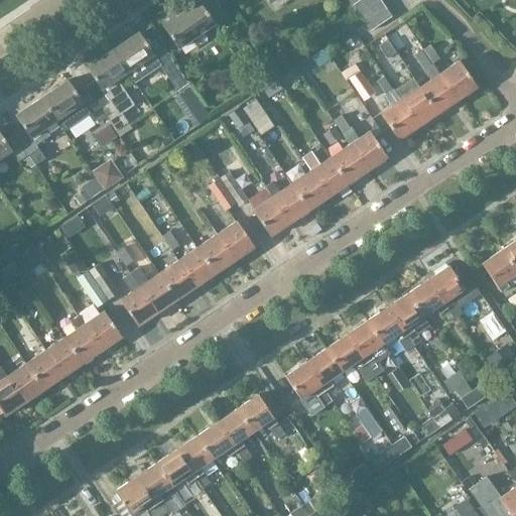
[(214,26),(225,19),(211,0),(197,0),(174,15),(169,8),(156,17),(176,47),(212,24),(214,26)]
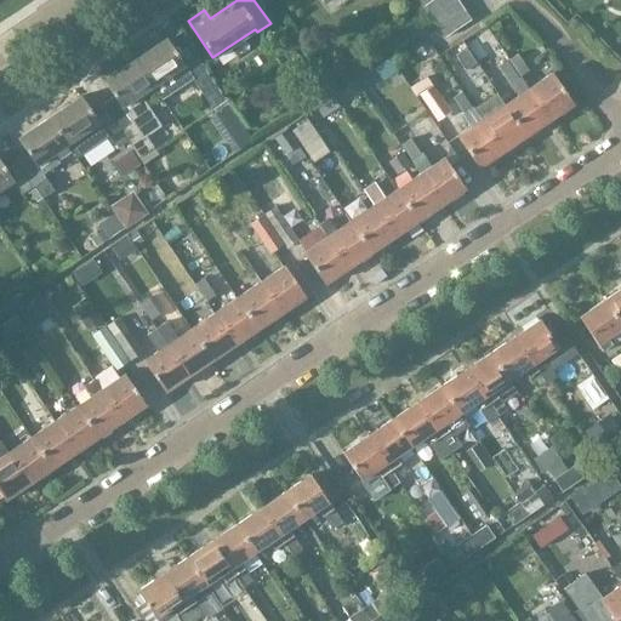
[(319,0),(323,4),(329,13),(347,0),(319,0)]
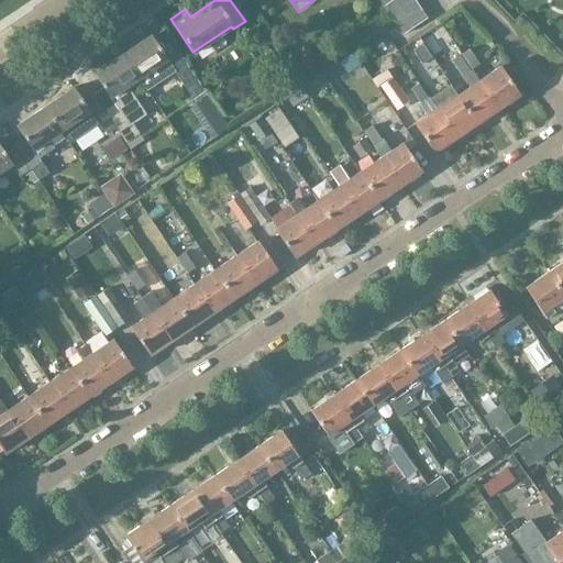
[(381,0),(404,34),(427,19),(414,0),(381,0)]
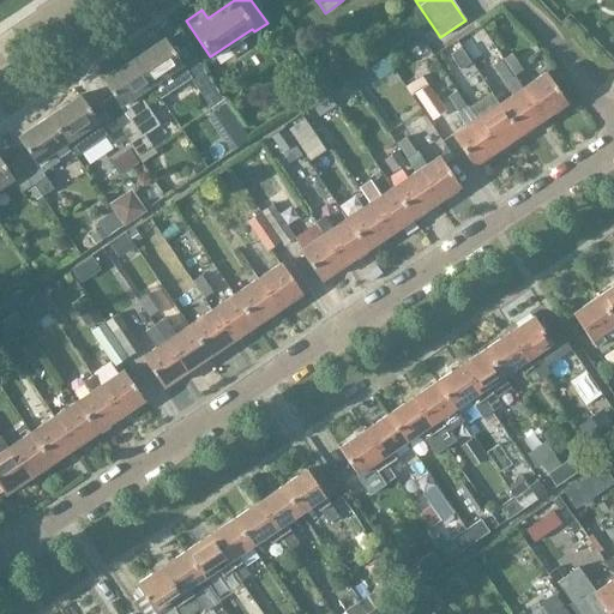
[(613,0),(565,0),(552,14),(601,61),(613,47),(613,0)]
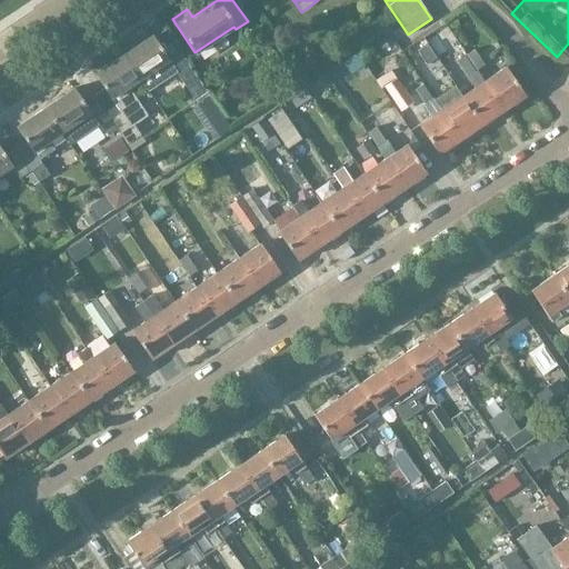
[(121,52),(138,78),(148,92),(176,73),(193,100),(205,92),(178,52),(168,59),(150,33),(121,52)]
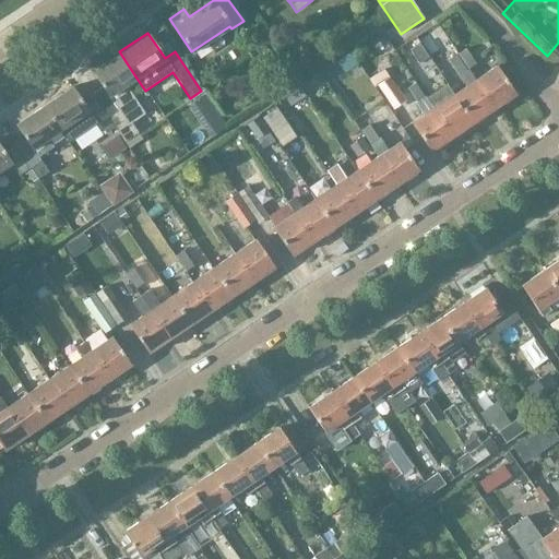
[(427,58),(418,45),(409,51),(418,63),(427,58)]
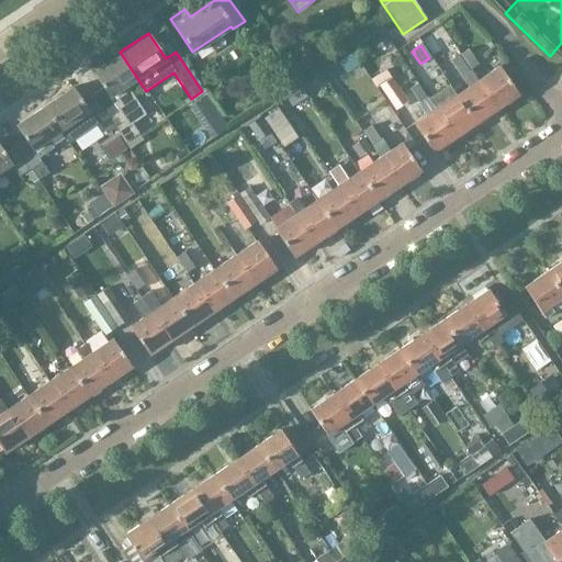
[(461,56),(470,69),(478,64),(468,49),(460,55),(461,56)]
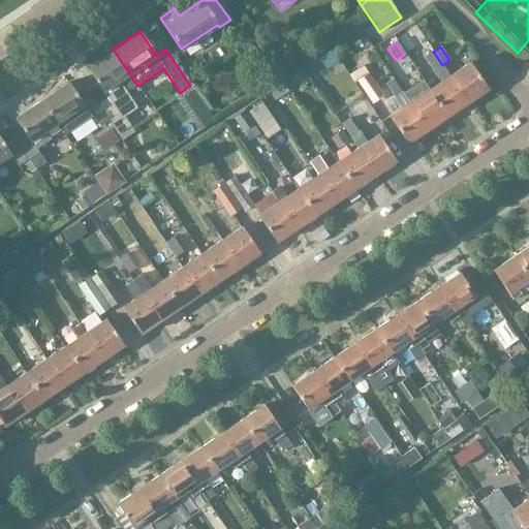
[(85,87),(110,123),(117,134),(130,125),(123,115),(135,106),(117,80),(128,72),(113,49),(87,67),(95,80),(85,87)]
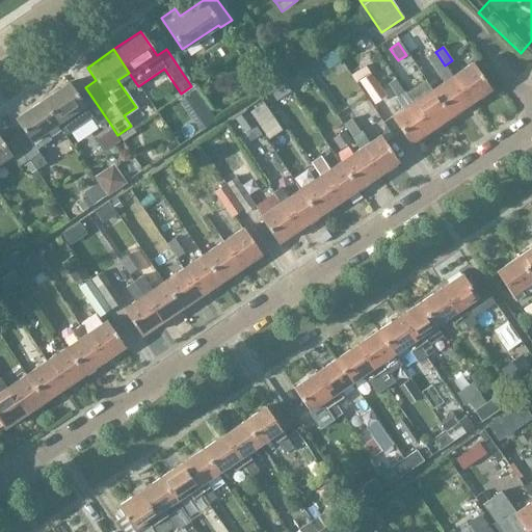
[(333,50),(320,59),(327,70),(340,61),(333,50)]
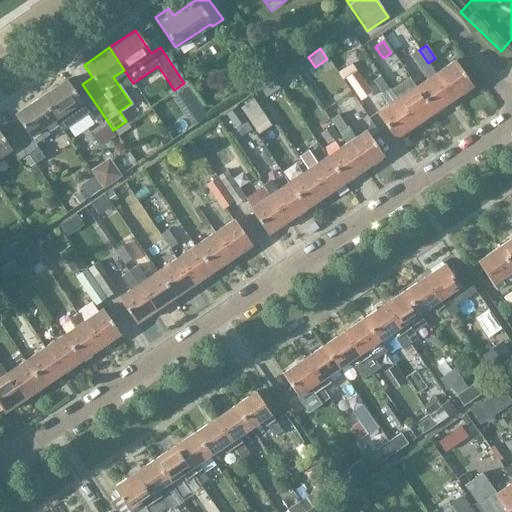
[(453,101),(436,75),(428,63),(420,51),(410,57),(427,81),(416,88),(434,114),(453,101)]
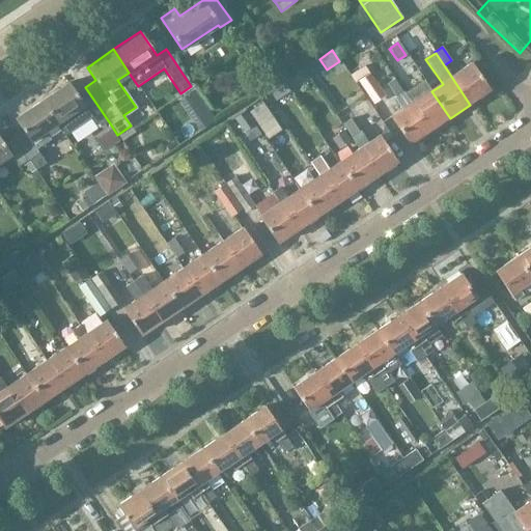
[(452,78),(470,105),(491,91),(472,64),(452,78)]
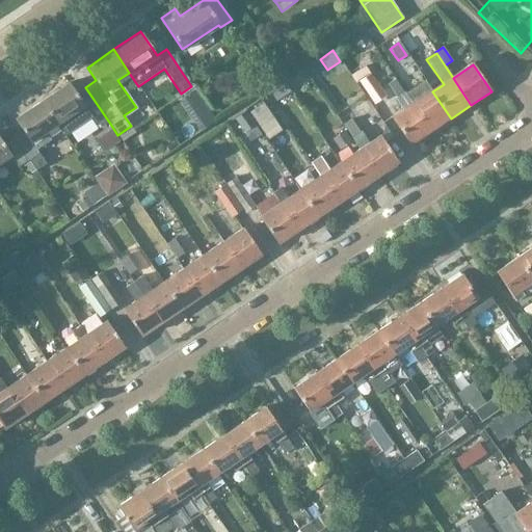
[(358,81),(374,104),(386,97),(370,74),(358,81)]
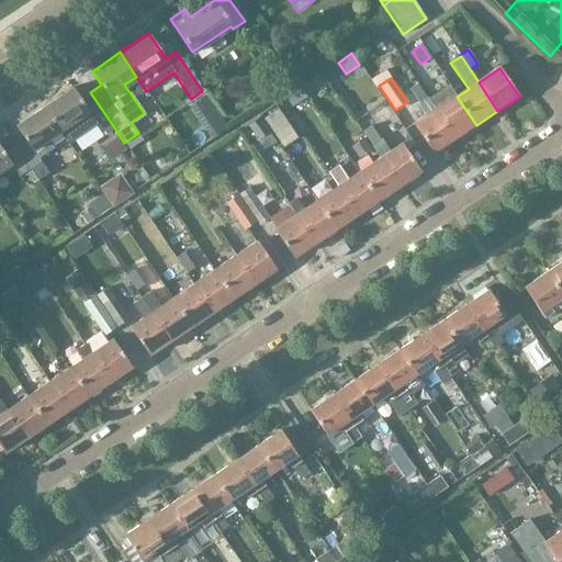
[(417,85),(409,89),(419,103),(418,103),(427,116),(414,125),(434,154),(454,139),(436,111),(427,99),(417,85)]
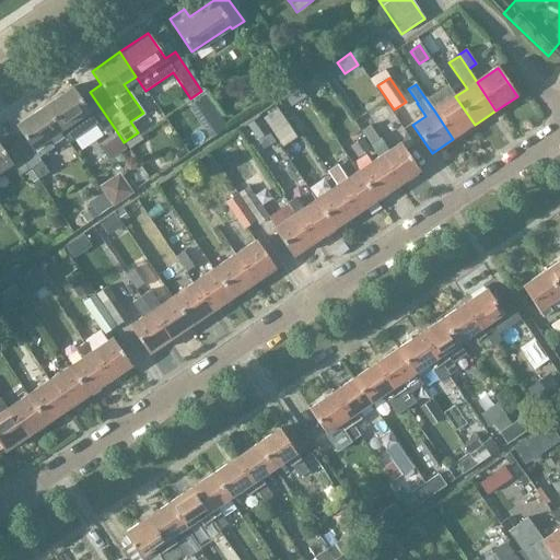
[(70,85),(43,104),(59,129),(68,143),(96,124),(103,135),(113,129),(115,131),(116,130),(90,92),(80,98),(70,85)]
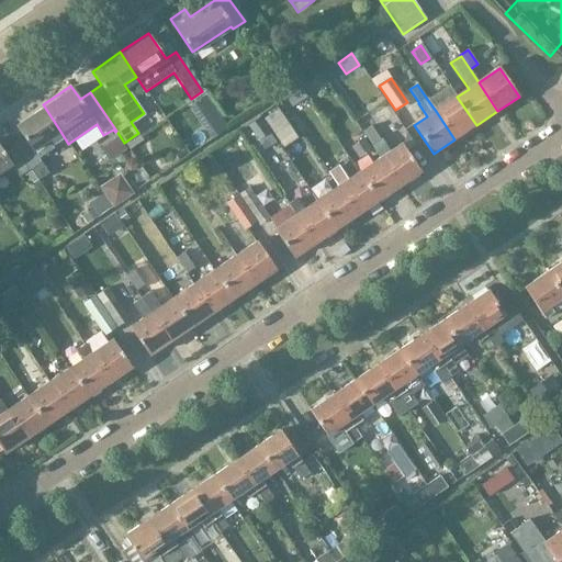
[(301,88),(285,99),(291,108),(306,97),(301,88)]
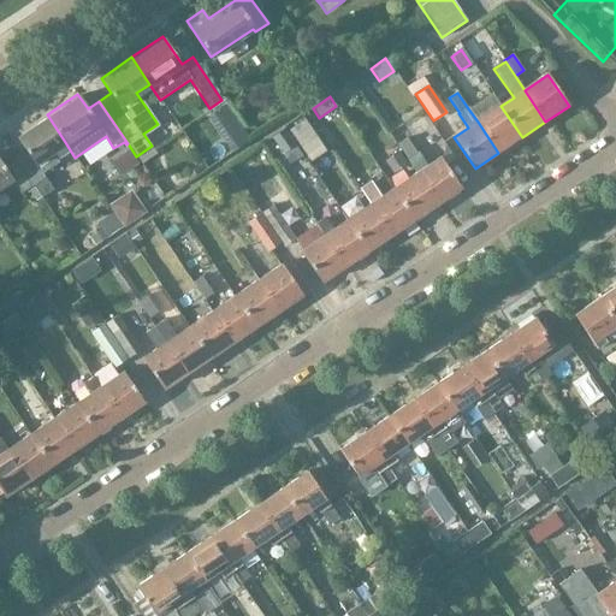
[(522,137),(501,106),(478,122),(498,153),(522,137)]
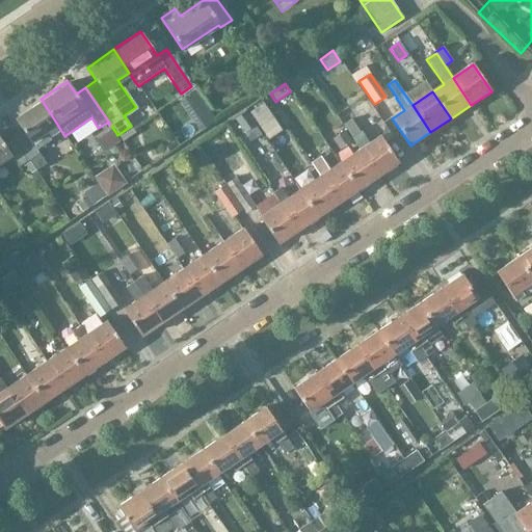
[(56,123),(41,99),(14,116),(22,130),(12,136),(28,161),(34,169),(45,163),(35,150),(50,139),(44,130),(56,123)]
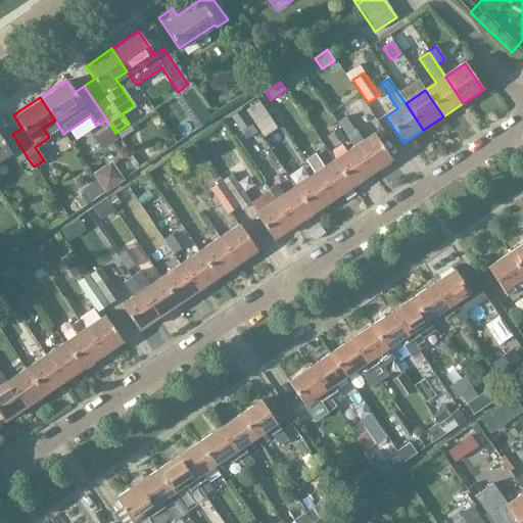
[(201,103),(186,113),(197,129),(211,119),(201,103)]
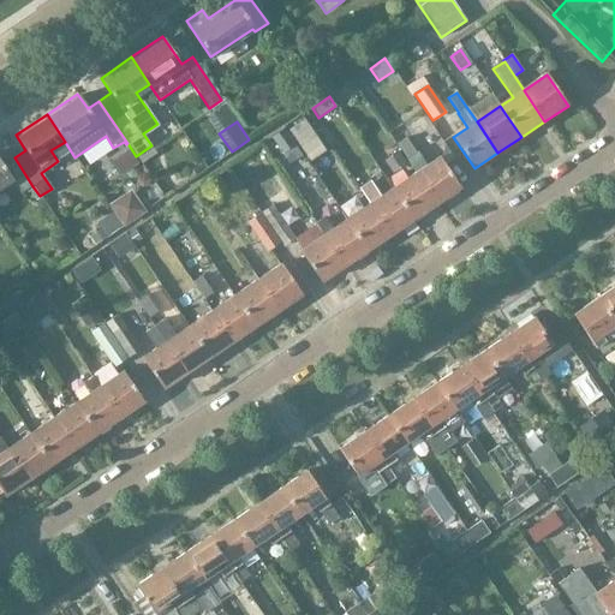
[(294,145),(282,127),(269,137),(281,154),(294,145)]
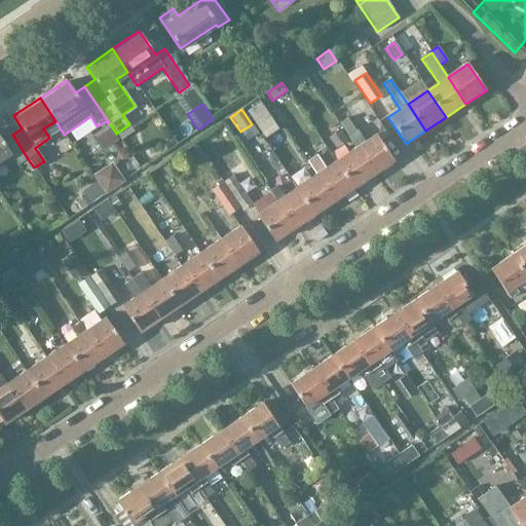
[(264,138),(277,129),(270,117),(256,126),(264,138)]
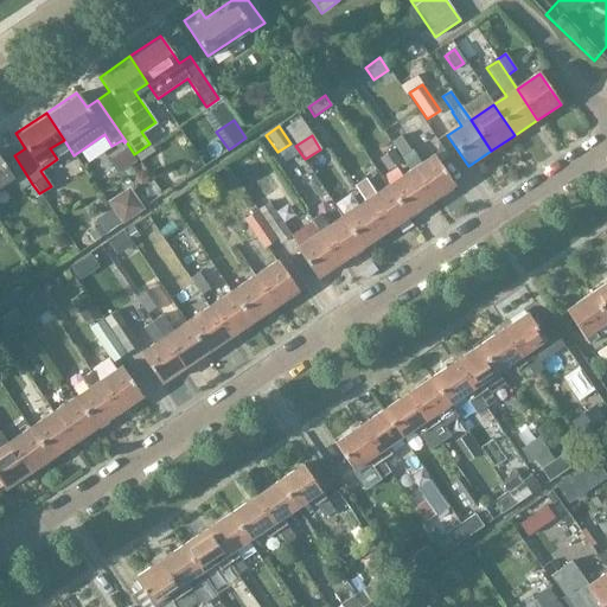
[(400,136),(391,142),(402,157),(410,152),(400,136)]
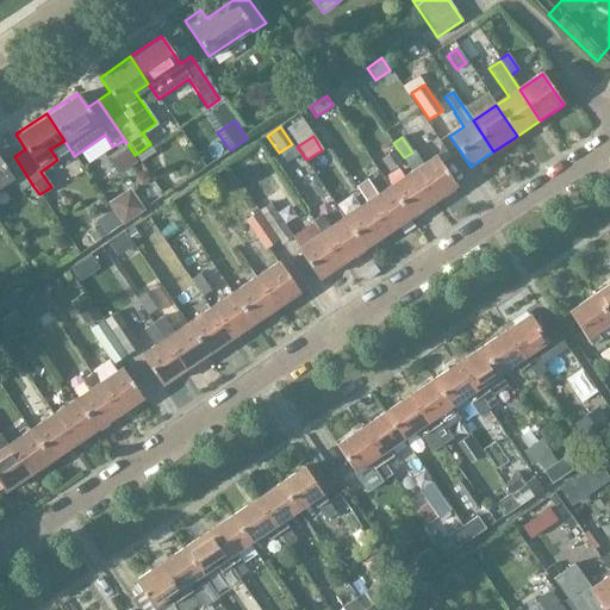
[(412,173),(433,204),(455,188),(435,157),(423,166),(414,151),(412,153),(404,157),(403,159),(412,173)]
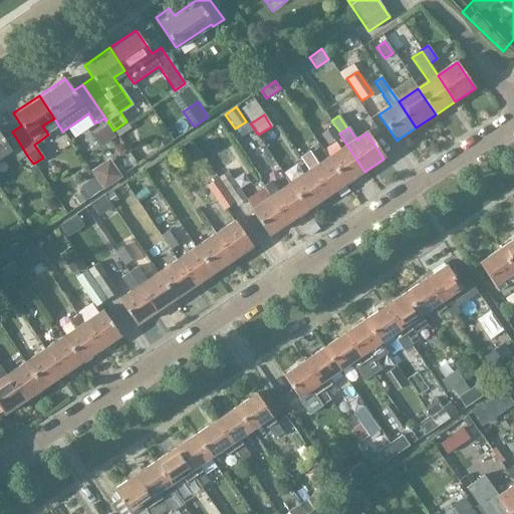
[(332,129),(323,135),(328,143),(337,137),(332,129)]
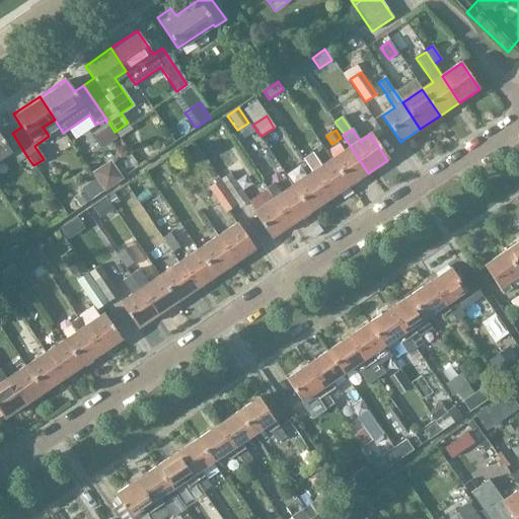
[(0,155),(9,150),(18,164),(27,157),(12,133),(2,140),(0,136),(0,155)]
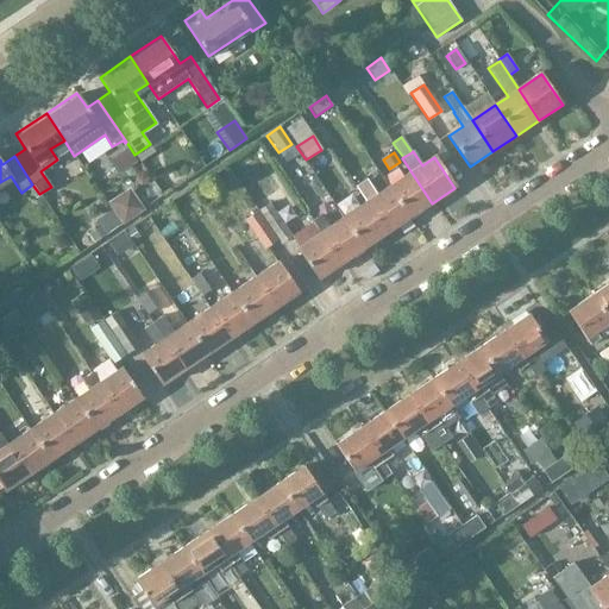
[(388,188),(409,219),(432,203),(412,173),(388,188)]
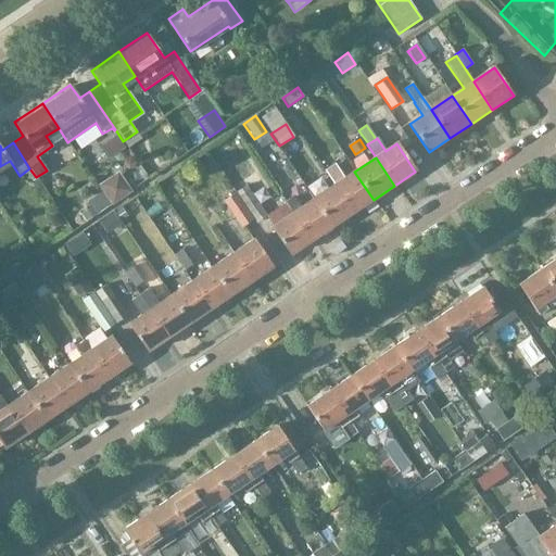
[(336,166),(325,174),(333,186),(352,214),(355,212),(374,200),(354,172),(344,179),(336,166)]
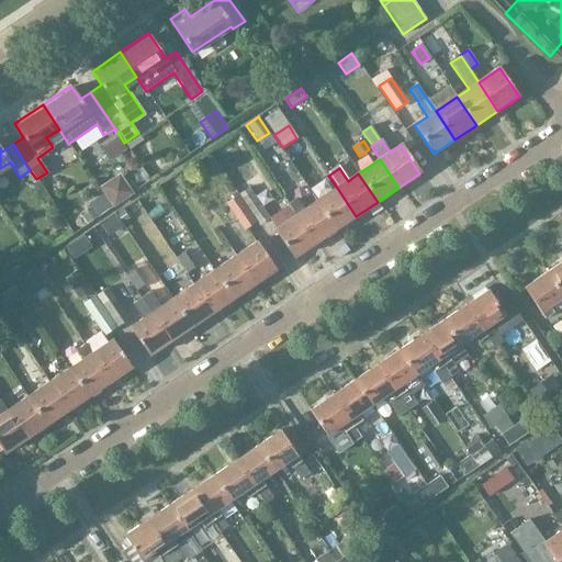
[(132,190),(121,172),(100,186),(111,203),(132,190)]
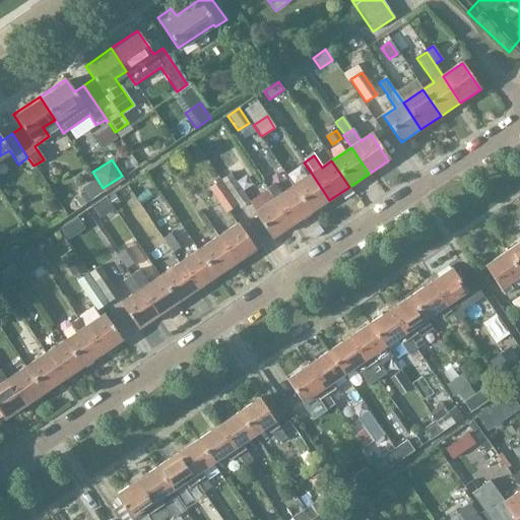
[(220,180),(240,209),(250,202),(231,173),(220,180)]
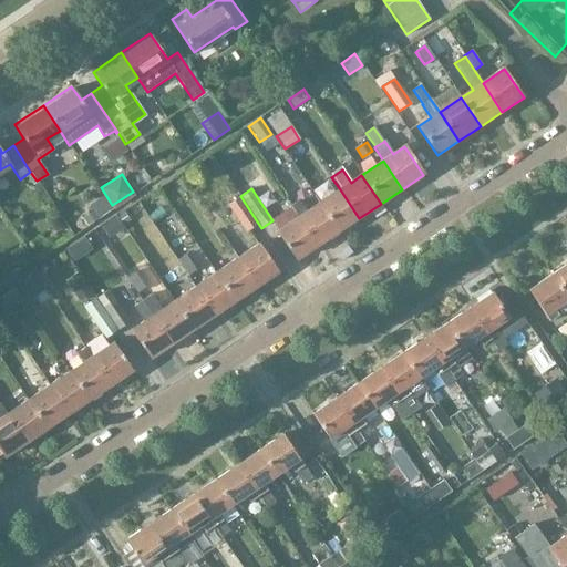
[(319,204),(338,233),(359,218),(340,189),(319,204)]
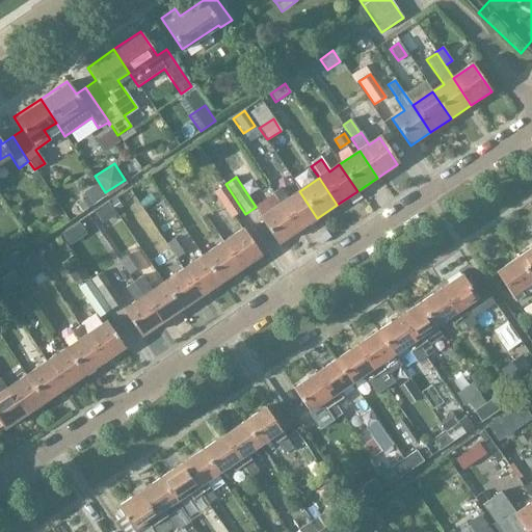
[(213,192),(231,217),(242,210),(224,184),(213,192)]
